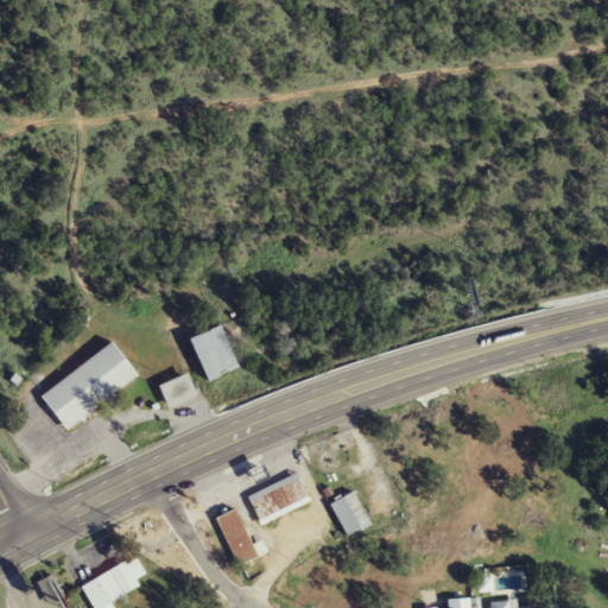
[(240,367),(221,325),(190,339),(208,380),(240,367)]
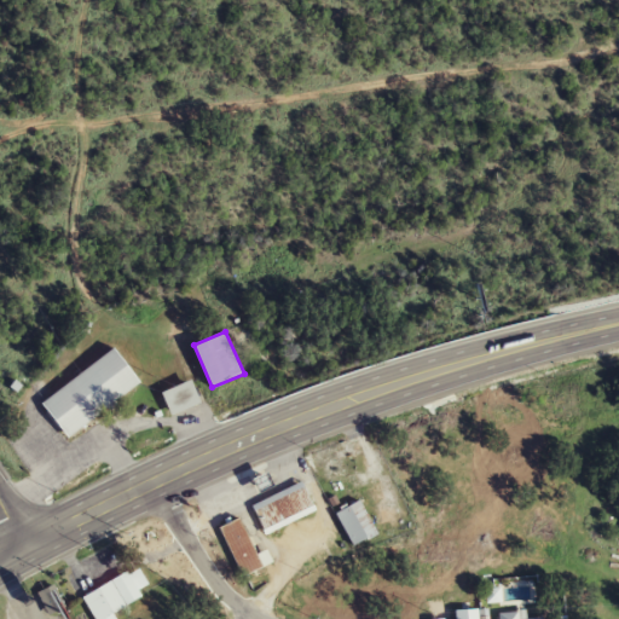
[(142,383),(116,348),(41,401),(67,438),(142,383)]
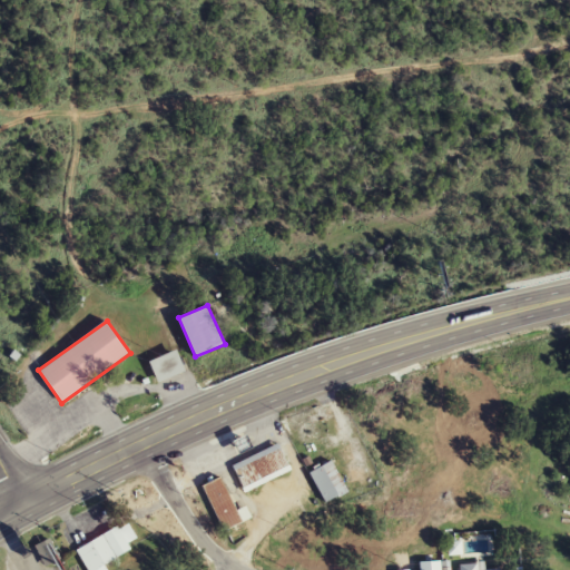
[(149,362),(158,382),(185,370),(176,350),(149,362)]
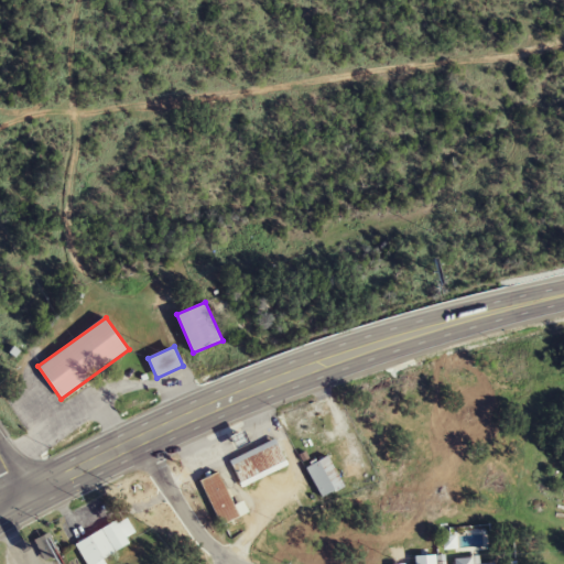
[(229,462),(243,488),(289,464),(274,437),(229,462)]
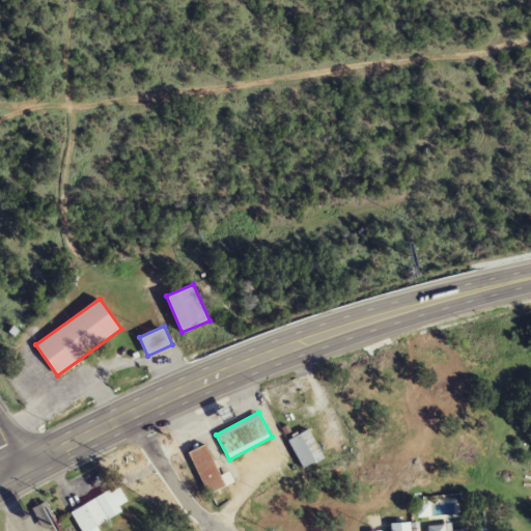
[(288,439),(301,469),(324,459),(311,429),(288,439)]
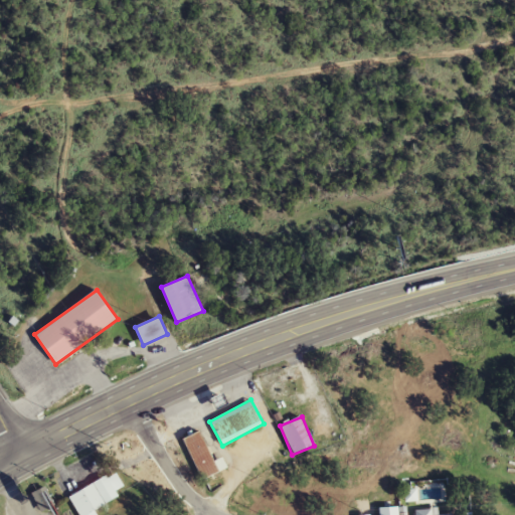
[(182,439),(202,480),(227,468),(222,458),(214,462),(199,431),(182,439)]
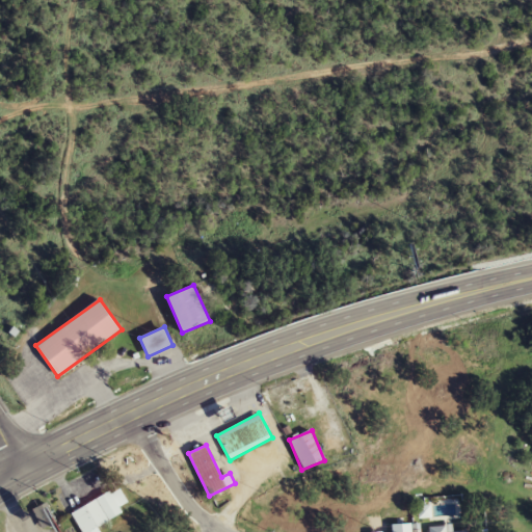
[(72,512),(81,531),(100,531),(97,527),(123,513),(118,506),(127,502),(118,486),(72,512)]
